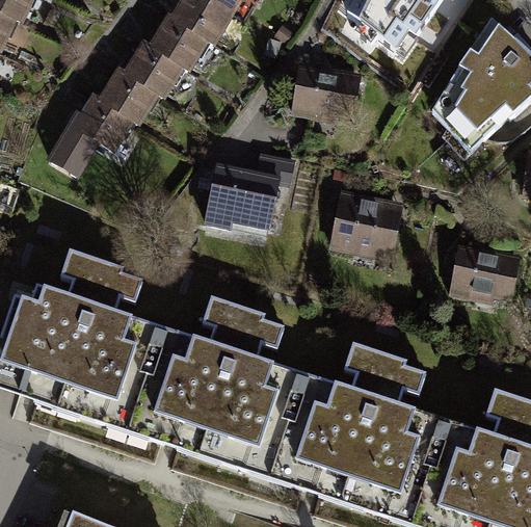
[(19,19),(27,0),(0,0),(0,9),(11,16),(19,19)]
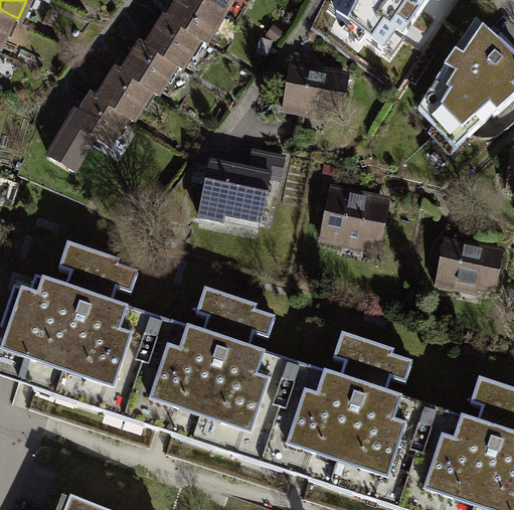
[(209,42),(226,13),(204,0),(172,0),(166,10),(203,38),(209,42)]
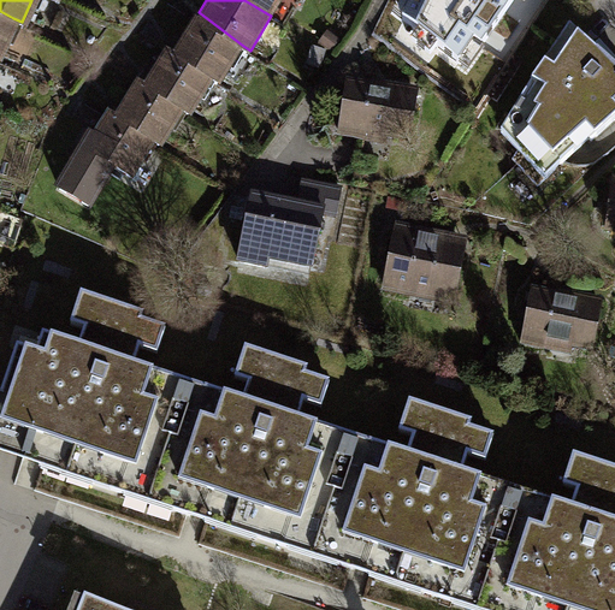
[(244,0),(271,16),(281,0),(244,0)]
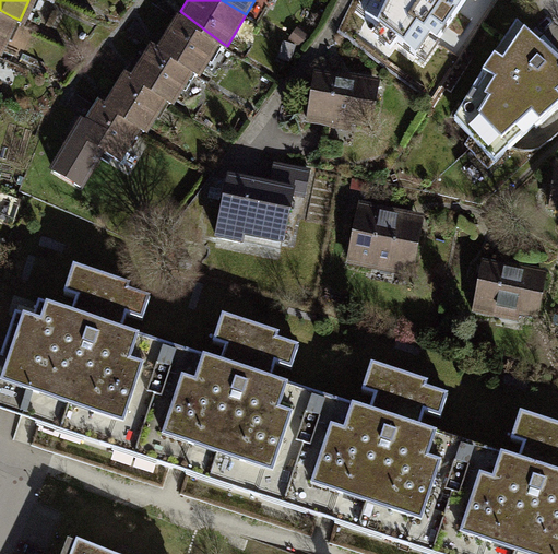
[(388,48),(395,38),(415,54),(428,35),(436,39),(461,0),(369,0),(363,15),(377,26),(370,36),(388,48)]
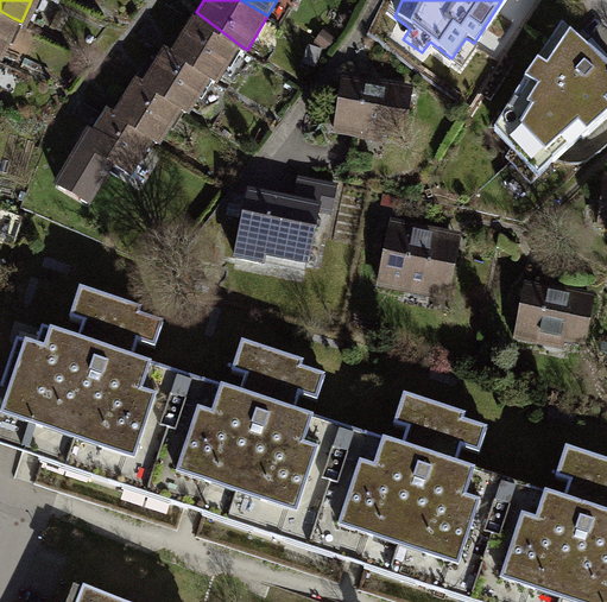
[(0,45),(13,18),(0,11),(0,45)]
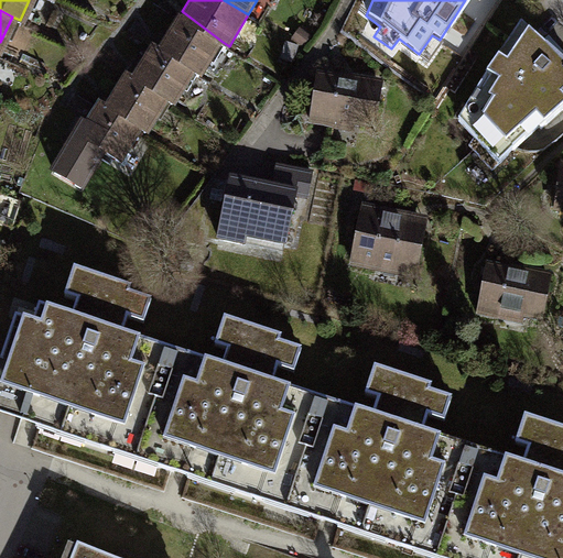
[(203,75),(223,42),(182,11),(179,10),(160,42),(195,69),(203,75)]
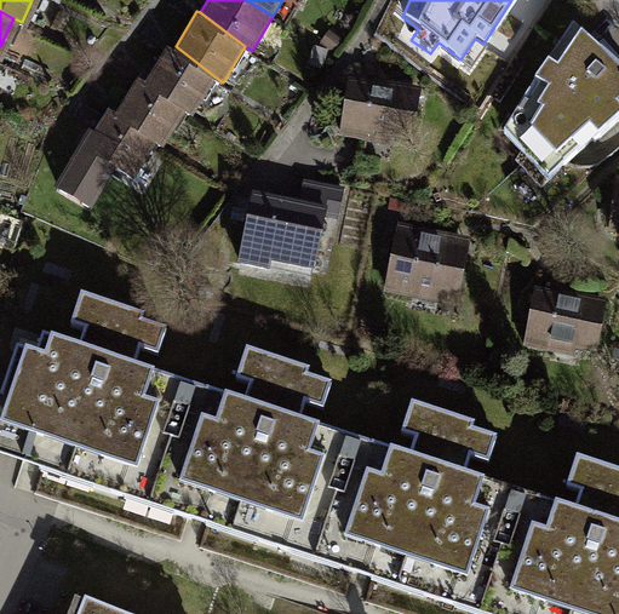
[(532,102),(520,118),(562,161),(590,135),(592,137),(618,113),(618,66),(607,53),(571,18),(533,76),(537,80),(526,97),(532,102)]
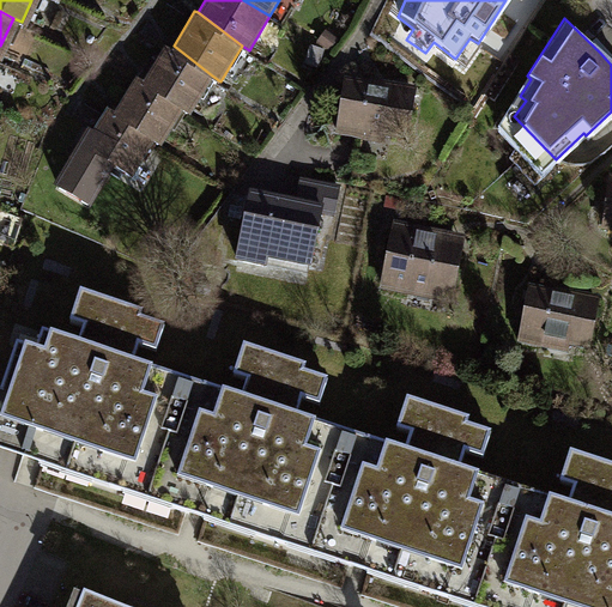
[(326,24),(317,36),(331,46),(339,34),(326,24)]
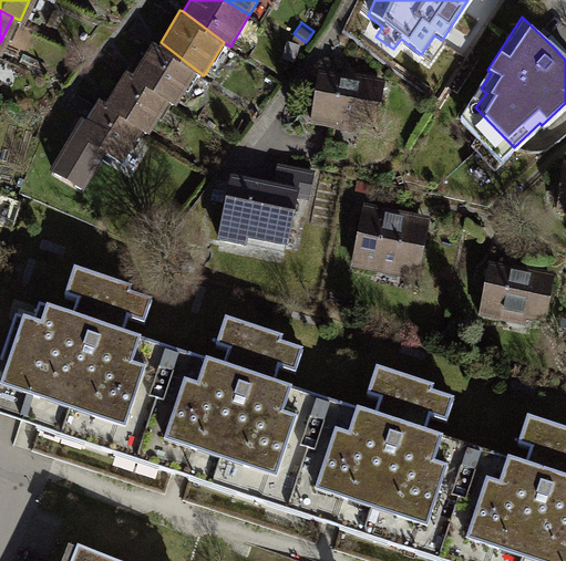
[(300,41),(287,37),(281,54),(296,58),(300,41)]
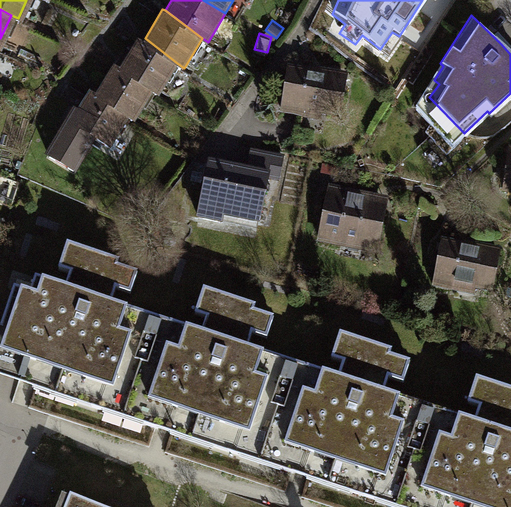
[(160,94),(177,63),(145,38),(138,35),(120,64),(153,90),(160,94)]
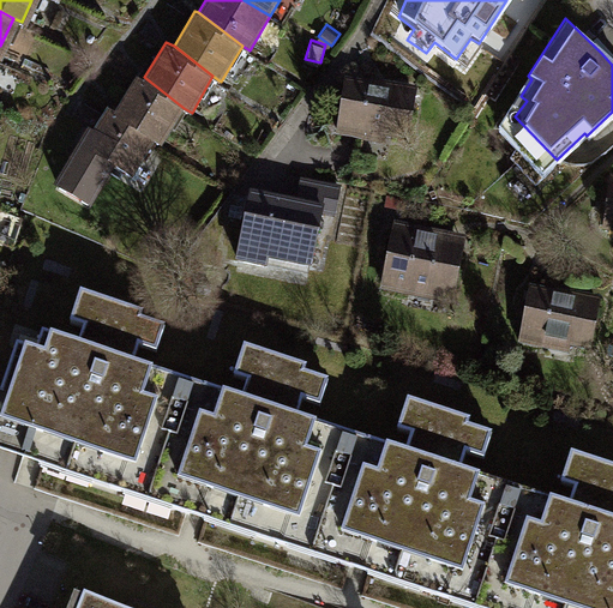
[(137,73),(115,108),(155,139),(162,143),(184,108),(144,77),(137,73)]
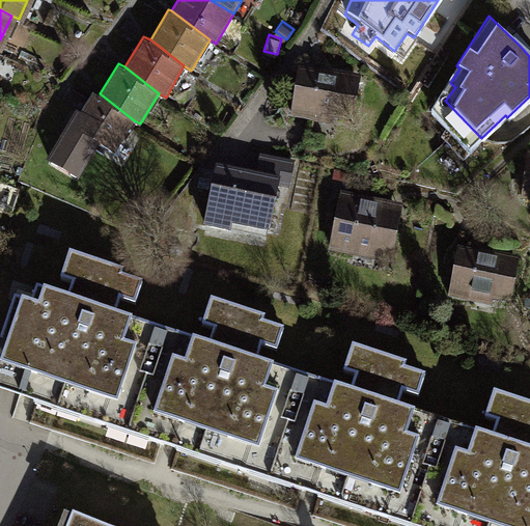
[(358,76),(298,66),(291,110),(312,113),(313,107),(353,113),(358,76)]
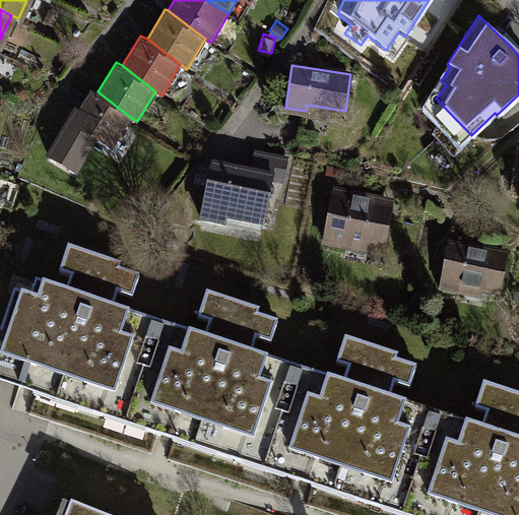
[(113,147),(131,118),(98,91),(91,88),(79,108),(70,122),(98,138),(113,147)]
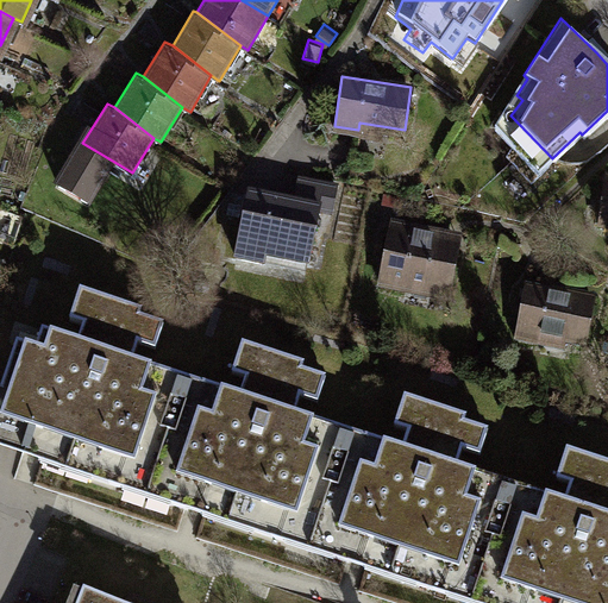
[(82,143),(93,126),(87,121),(54,180),(91,202),(114,162),(82,143)]
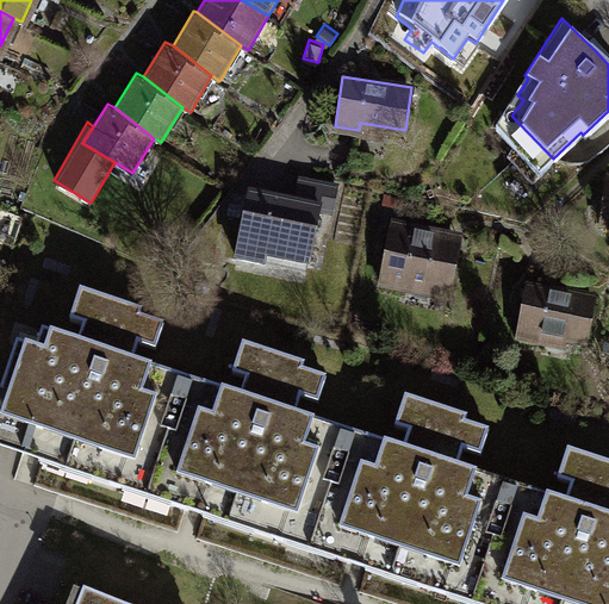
[(299,175),(294,200),(322,206),(328,207),(334,184),(299,175)]
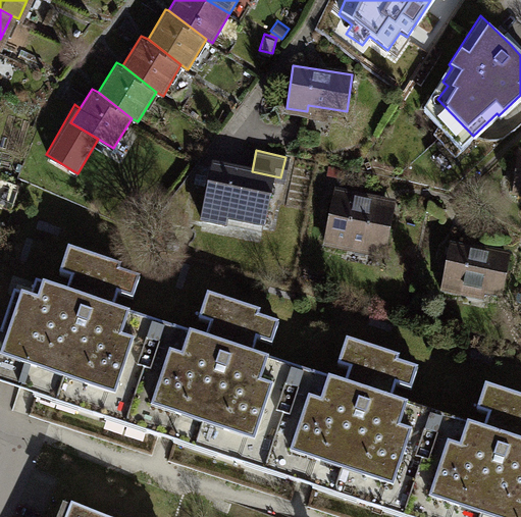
[(268,211),(275,176),(252,171),(212,162),(200,215),(240,223),(244,205),(268,211)]
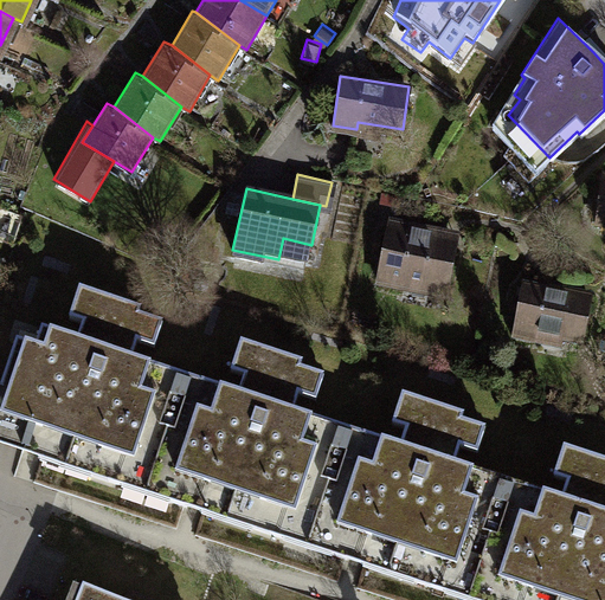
[(385,227),(375,278),(403,283),(404,276),(448,284),(456,242),(433,238),(436,226),(405,220),(403,231),(385,227)]
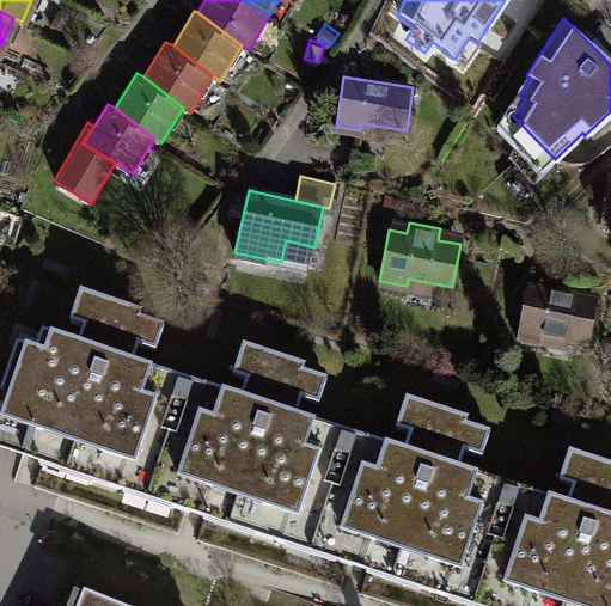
[(527,282),(518,332),(544,337),(545,331),(586,340),(594,297),(527,282)]
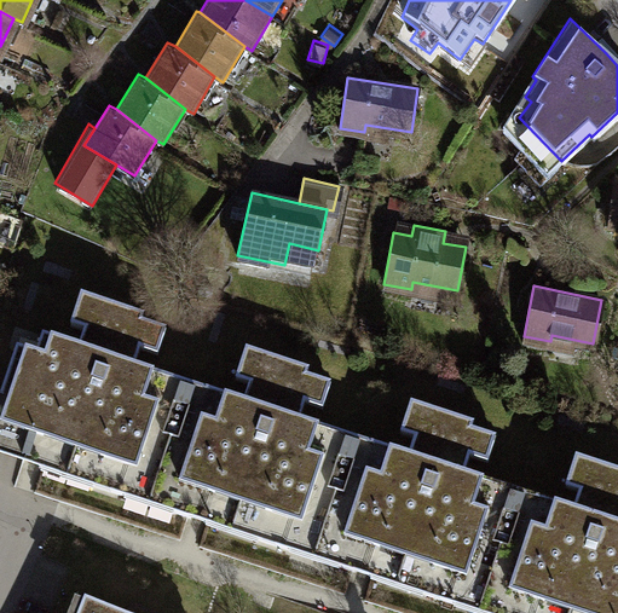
[(0,394),(6,398),(0,416),(0,435),(40,449),(38,455),(92,472),(90,481),(125,492),(128,484),(150,491),(185,377),(132,360),(138,343),(156,348),(165,322),(143,316),(145,308),(82,289),(71,323),(81,327),(78,341),(40,329),(34,350),(15,343),(0,387),(0,394)]
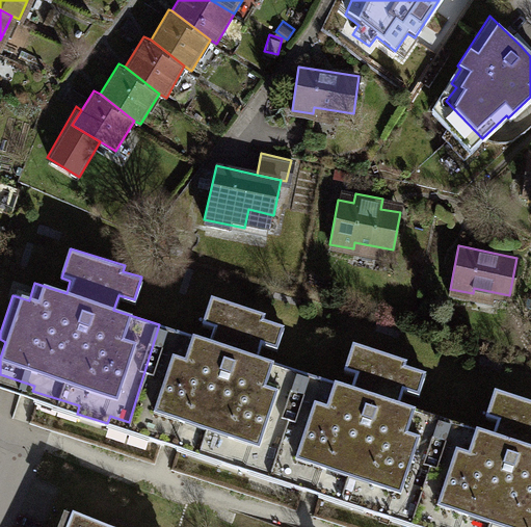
[(159,324),(129,422),(148,428),(145,436),(177,446),(179,440),(220,452),(219,458),(248,468),(250,463),(271,469),(301,372),(254,358),(260,340),(276,345),(283,325),(262,319),(264,313),(209,295),(201,321),(213,325),(209,340),(159,324)]
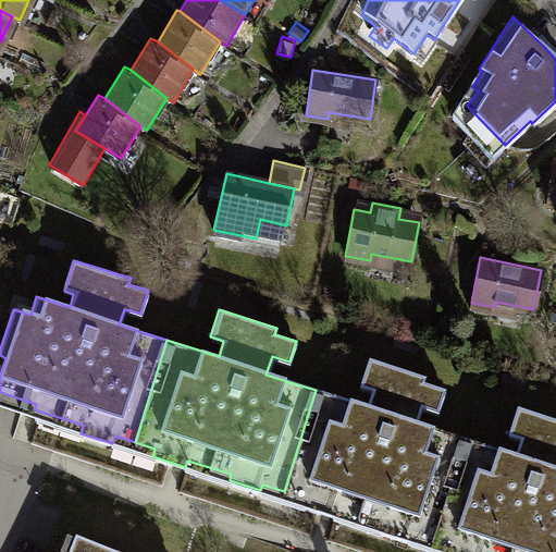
[(316,390),(284,491),(305,498),(303,504),(334,514),(336,507),(380,520),(378,529),(409,539),(411,532),(433,539),(466,438),(416,421),(421,407),(436,413),(445,387),(422,380),(423,375),(368,357),(358,388),(370,391),(366,406),(316,390)]
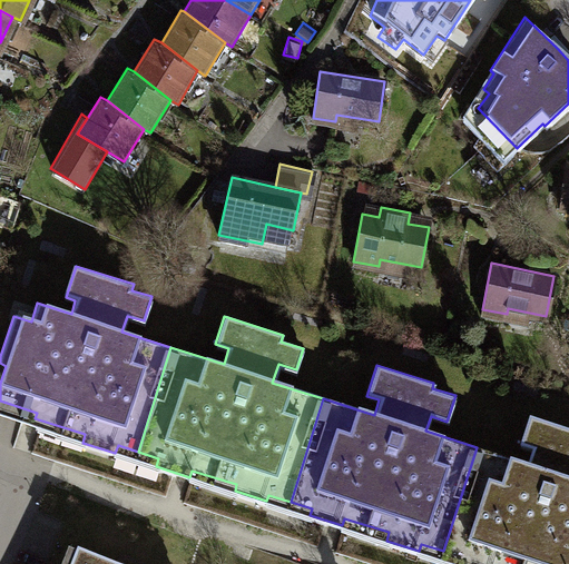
[(477,447),(443,551),(464,557),(462,563),(568,563),(568,428),(529,416),(520,444),(531,448),(527,463),(477,447)]
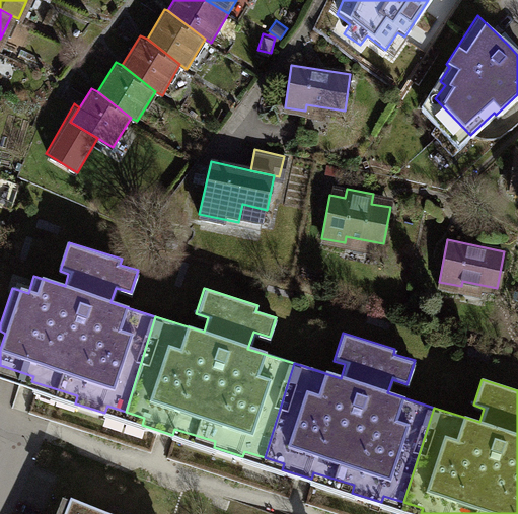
[(105,513),(68,499),(62,513),(105,513)]
